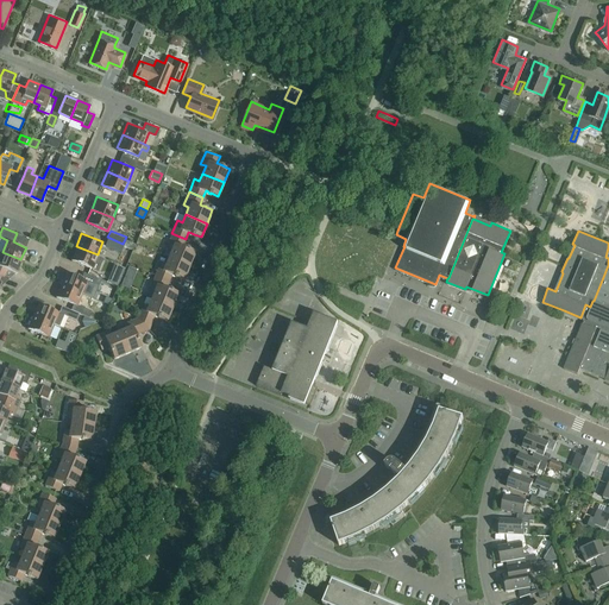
[(186,239),(171,233),(167,246),(171,249),(168,256),(189,264),(195,251),(188,247),(186,246),(186,247),(182,245),(186,239)]
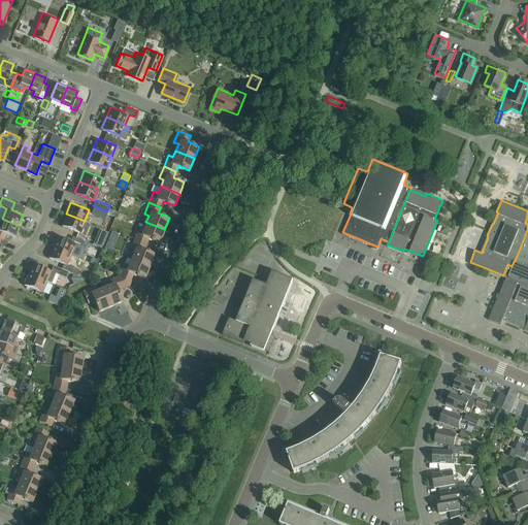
[(106,211),(93,205),(91,211),(104,217),(106,211)]
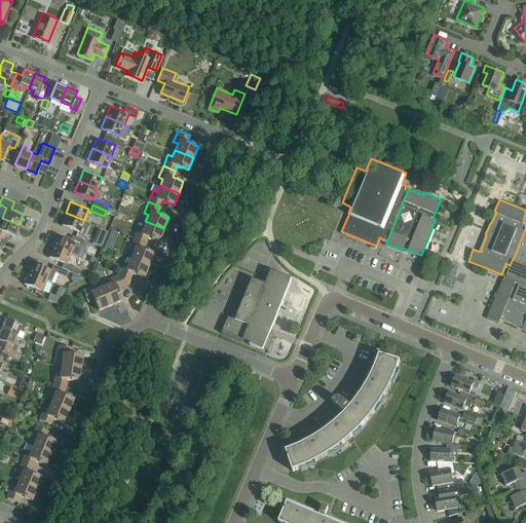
[(84,220),(66,213),(62,223),(84,232),(88,222),(84,220)]
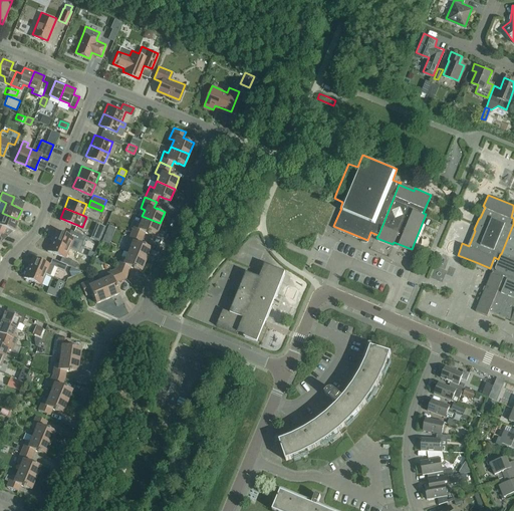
[(0,230),(3,232),(2,231),(4,226),(13,230),(17,219),(2,213),(0,211),(0,230)]
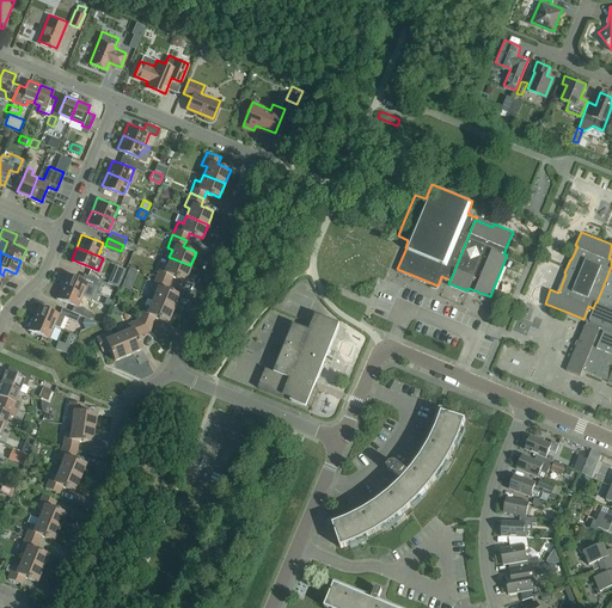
[(190,265),(169,257),(166,264),(160,262),(155,275),(169,281),(172,274),(176,275),(175,276),(178,277),(178,276),(185,280),(190,265)]
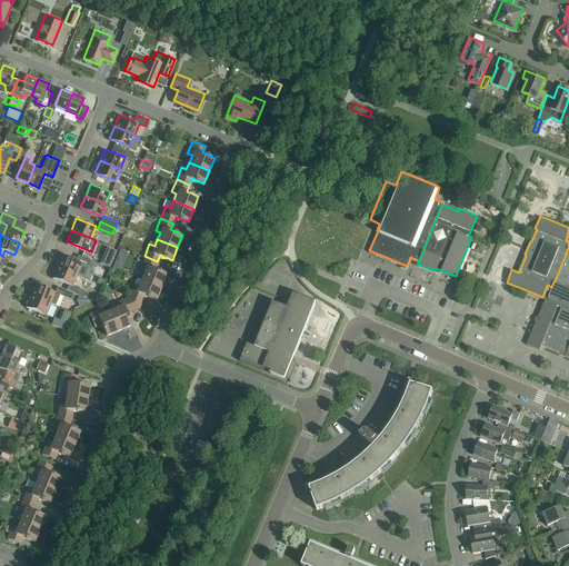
[(109,266),(116,249),(107,245),(100,261),(109,266)]
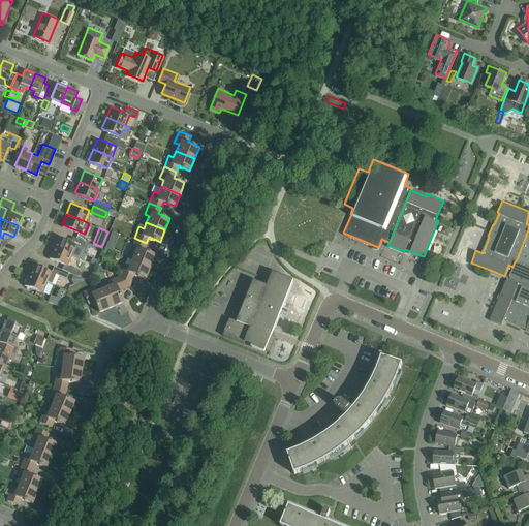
[(528,230),(516,261),(524,265),(525,261),(528,264),(528,230)]
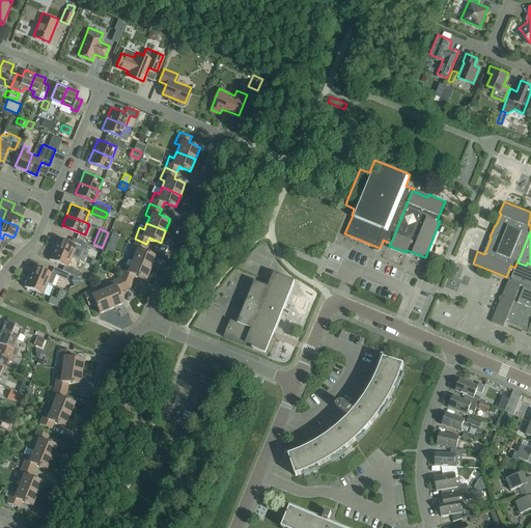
[(57,235),(53,247),(72,254),(76,244),(82,246),(84,241),(76,238),(74,242),(57,235)]
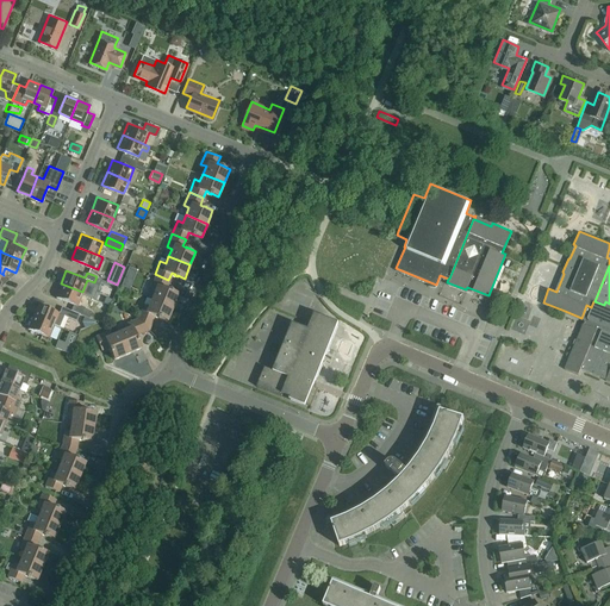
[(155,289),(151,297),(173,306),(179,292),(172,289),(169,288),(166,287),(168,280),(155,274),(149,287),(155,289)]
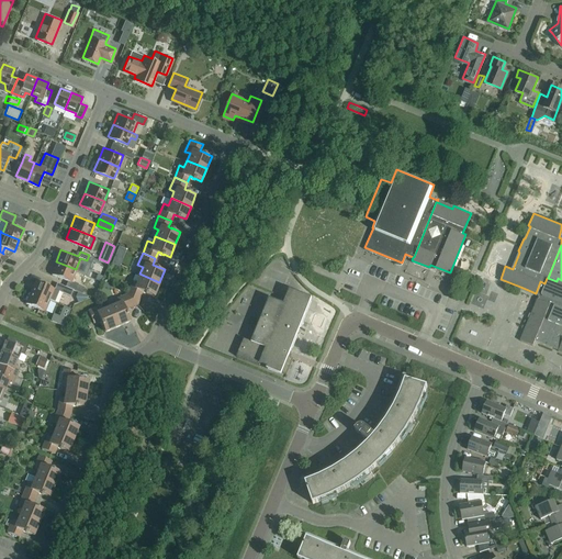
[(76,269),(56,261),(52,272),(67,279),(65,284),(72,288),(81,291),(83,286),(71,280),(76,269)]
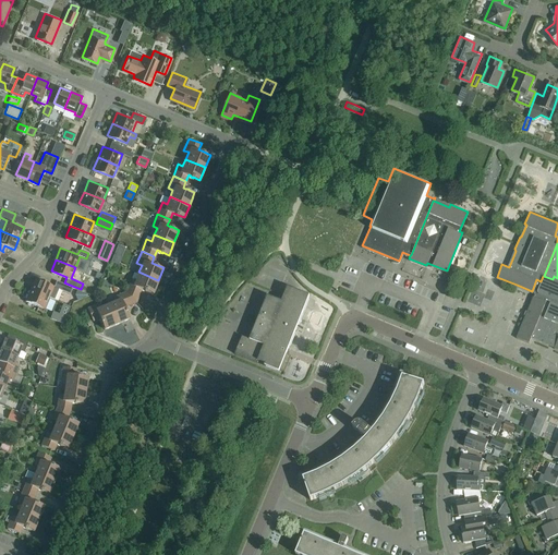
[(125,290),(136,300),(142,288),(144,289),(146,290),(153,292),(158,280),(138,272),(135,279),(131,277),(125,290)]
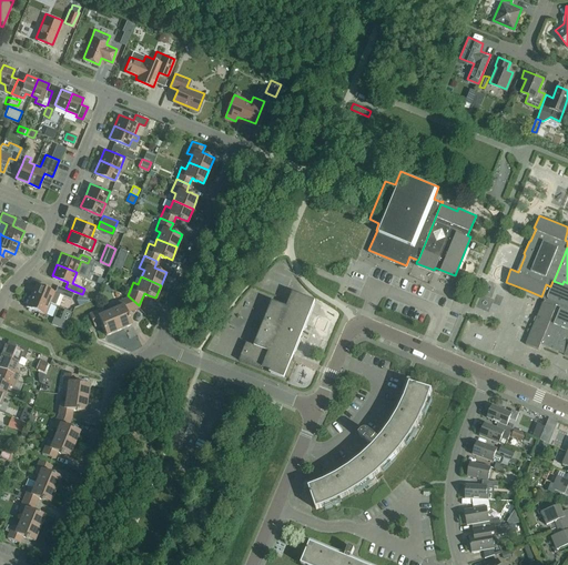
[(30,293),(50,301),(56,303),(60,292),(71,298),(73,291),(66,288),(57,284),(54,290),(34,281),(30,293)]
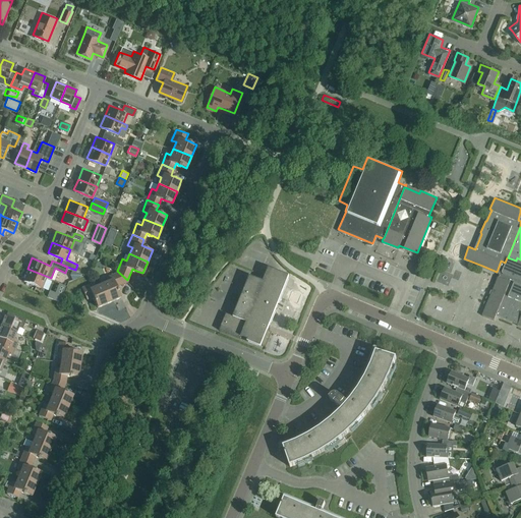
[(501,261),(497,272),(498,272),(499,274),(482,313),(494,319),(497,311),(501,313),(501,314),(513,320),(513,319),(518,321),(517,323),(520,325),(520,262),(516,261),(508,257),(507,257),(505,263),(501,261)]
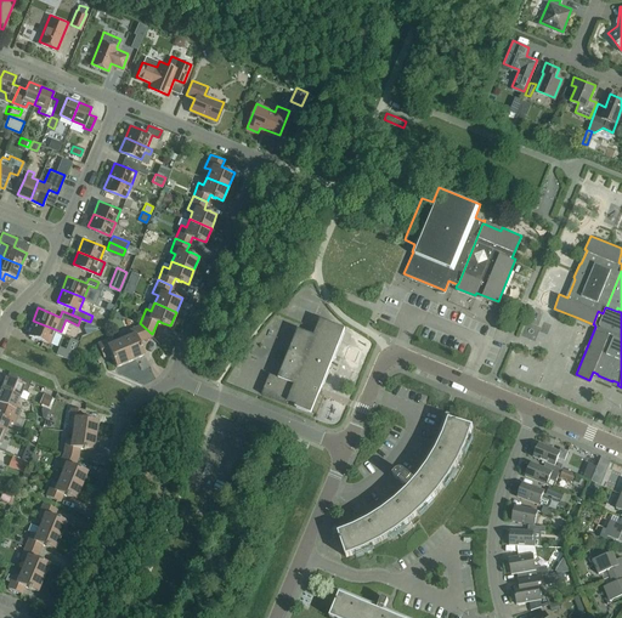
[(317,412),(323,393),(318,391),(344,327),(320,317),(314,333),(298,327),(278,375),(270,372),(261,391),(287,402),(288,400),(317,412)]
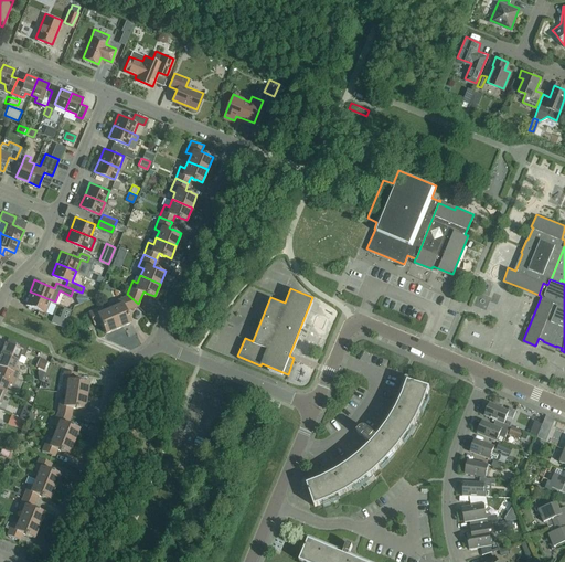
[(25,304),(45,311),(50,299),(30,292),(25,304)]
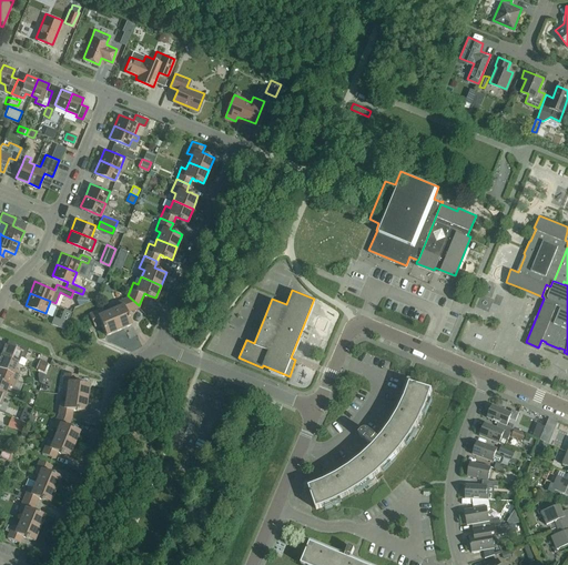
[(127,311),(139,305),(128,295),(115,301),(117,305),(110,309),(119,329),(131,323),(129,316),(128,314),(127,311)]
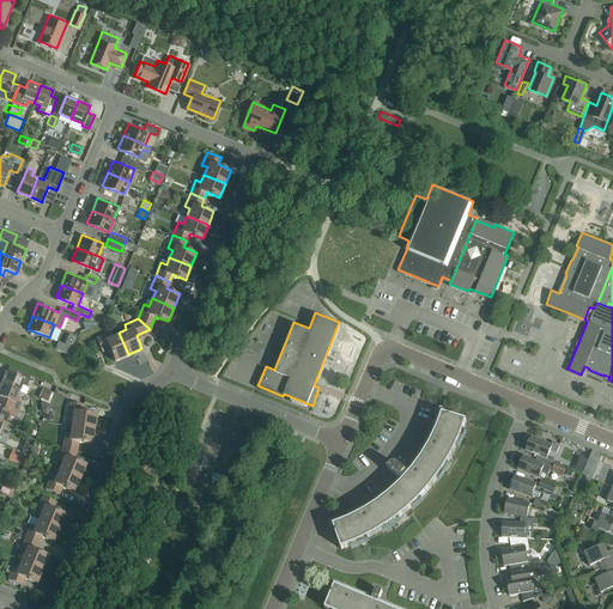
[(114,359),(128,354),(119,333),(111,335),(109,330),(96,336),(102,349),(109,347),(110,351),(110,353),(111,353),(114,359)]
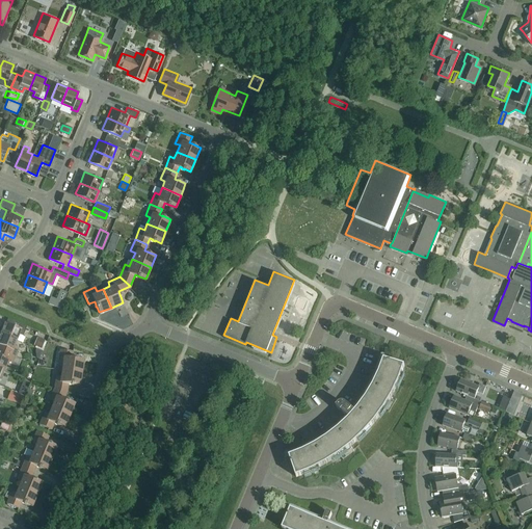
[(67,291),(60,289),(57,297),(56,297),(51,295),(49,301),(60,307),(67,291)]
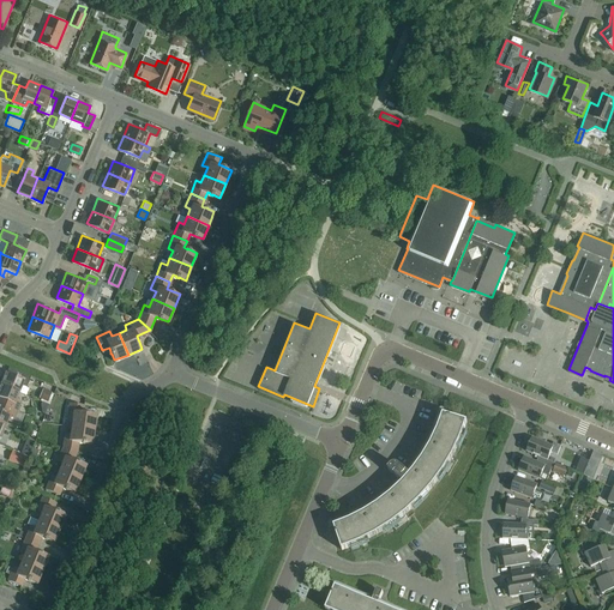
[(0,382),(19,390),(22,384),(26,385),(30,374),(10,366),(7,372),(5,370),(0,382)]
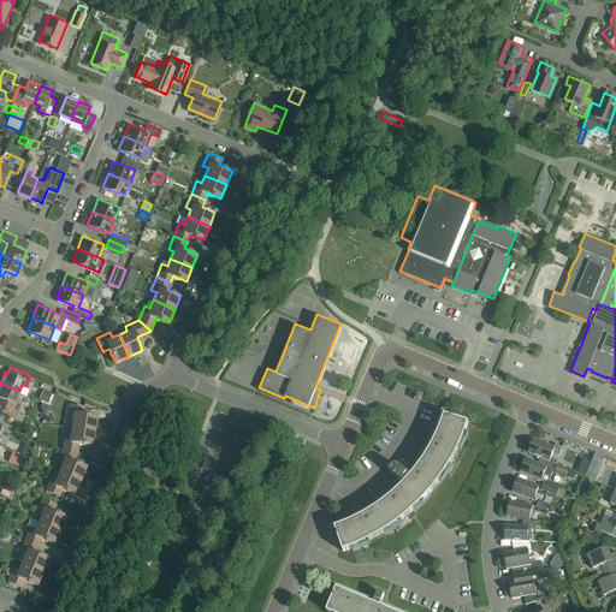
[(16,398),(19,391),(0,384),(0,397),(1,398),(0,398),(0,403),(16,410),(21,399),(16,398)]
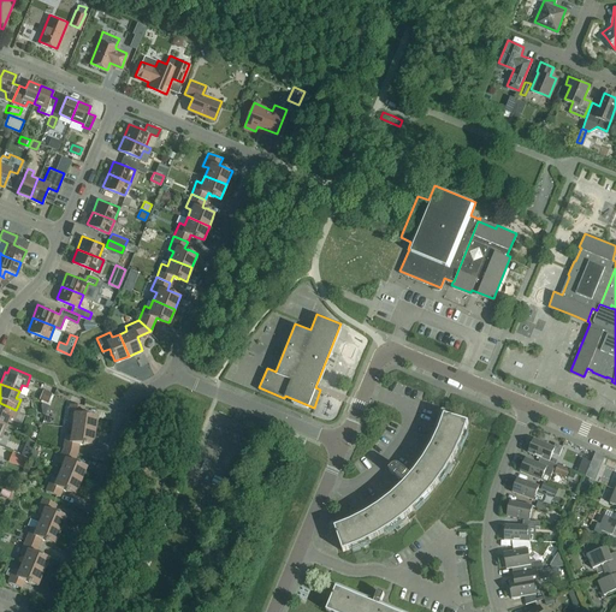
[(53,388),(45,385),(39,398),(48,402),(53,388)]
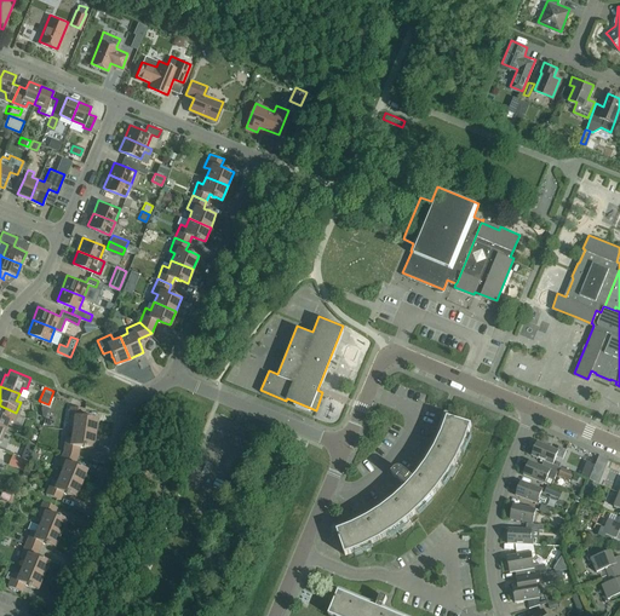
[(0,426),(5,429),(7,421),(12,424),(16,413),(0,406),(0,426)]
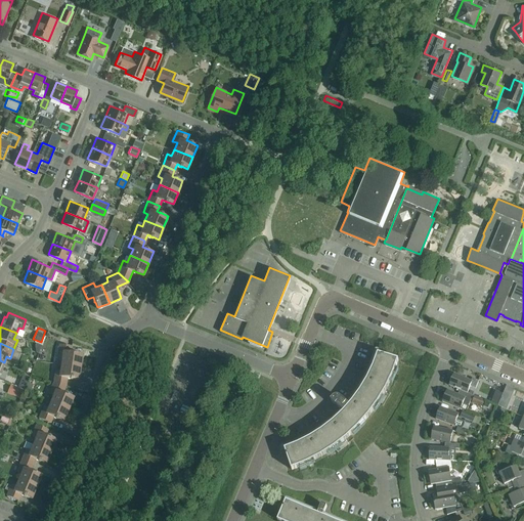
[(61,355),(60,362),(80,365),(82,352),(76,351),(74,351),(71,351),(72,344),(58,343),(57,354),(61,355)]
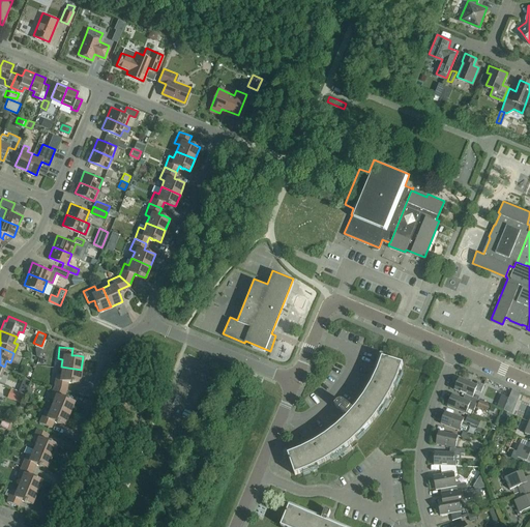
[(349,412),(347,415),(336,425),(325,433),(314,441),(301,447),(288,452),(295,473),(299,471),(301,470),(307,468),(314,465),(319,463),(322,461),(328,458),(332,455),(337,451),(341,448),(346,445),(351,440),(356,437),(358,435),(360,433),(362,430),(364,428),(369,423),(374,417),(377,413),(379,410),(380,408),(383,405),(384,402),(387,397),(389,394),(390,391),(392,388),(393,385),(395,380),(398,376),(399,373),(401,368),(403,362),(382,355),(377,369),(371,382),(363,393),(356,405),(353,408),(345,401),(345,400),(344,400),(343,400),(342,399),(341,399),(340,399),(339,400),(337,400),(337,401),(336,401),(334,404),(340,408),(342,405),(349,412)]
